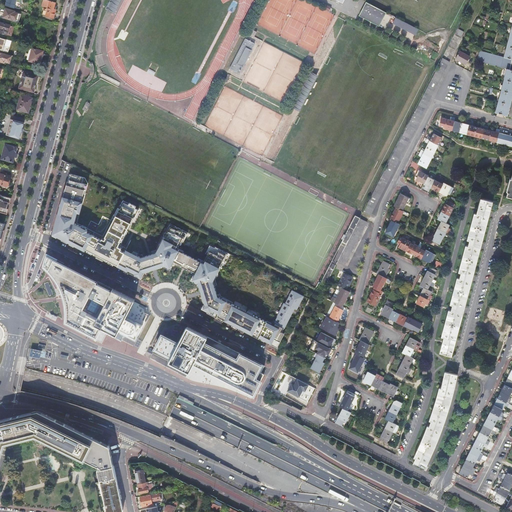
[(44,0),(43,0),(42,6),(48,8),(46,15),(53,18),(56,10),(53,9),(55,3),(50,1),(49,1),(44,0)]
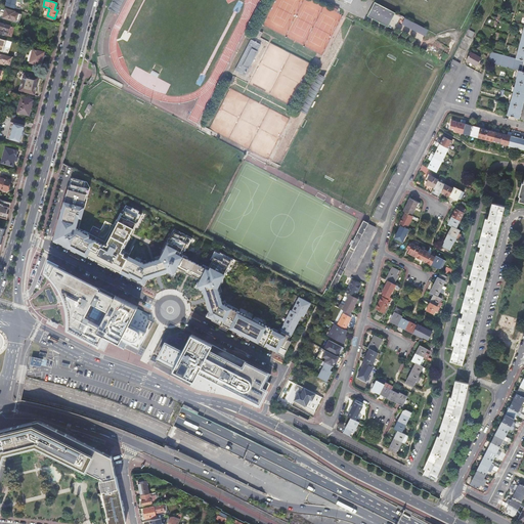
[(112,0),(108,7),(117,12),(122,0),(112,0)]
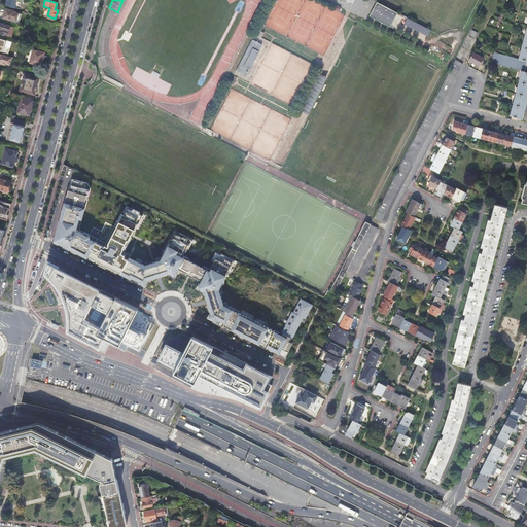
[(391,27),(398,12),(377,2),(370,15),(391,27)]
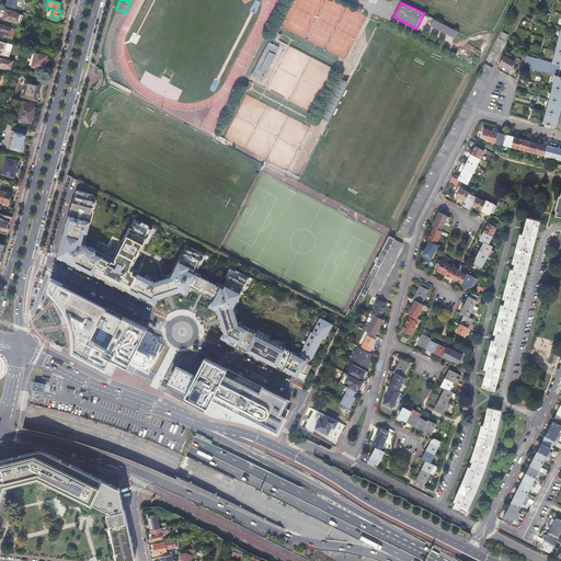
[(4,14),(3,19),(13,22),(14,19),(16,19),(19,13),(7,9),(7,10),(6,10),(4,11),(3,12),(4,13),(4,14)]
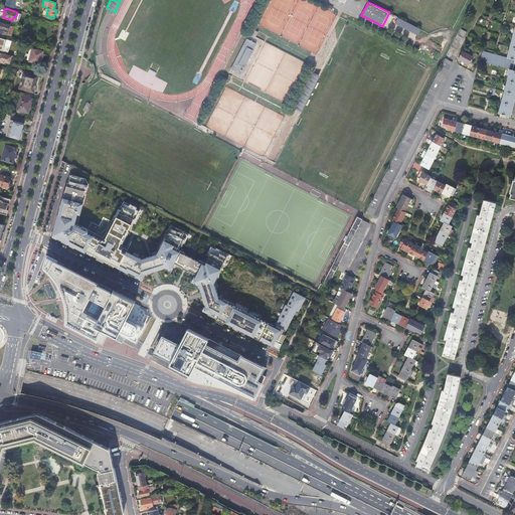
[(401,26),(404,20),(398,17),(395,23),(401,26)]
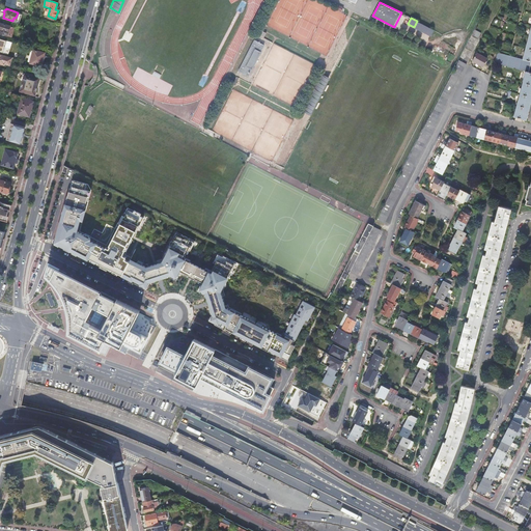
[(434,30),(417,21),(414,27),(430,36),(434,30)]
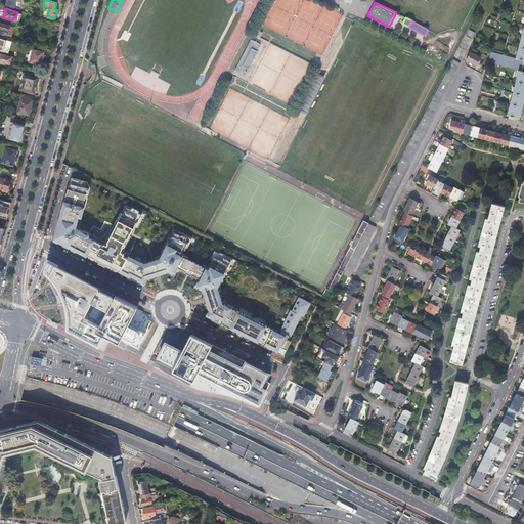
[(0,23),(0,33),(7,36),(10,26),(0,23)]
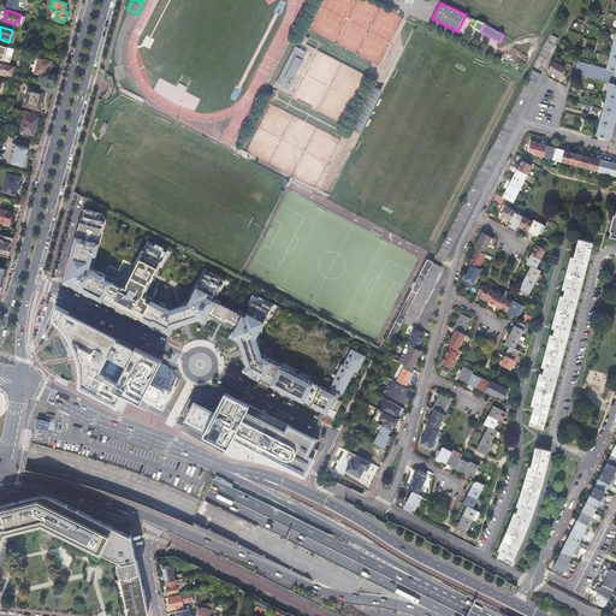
[(611,83),(597,136),(610,140),(611,136),(612,137),(612,134),(611,134),(615,123),(615,124),(615,122),(615,120),(615,116),(615,77),(615,76),(615,33),(606,69),(606,72),(604,81),(611,83)]
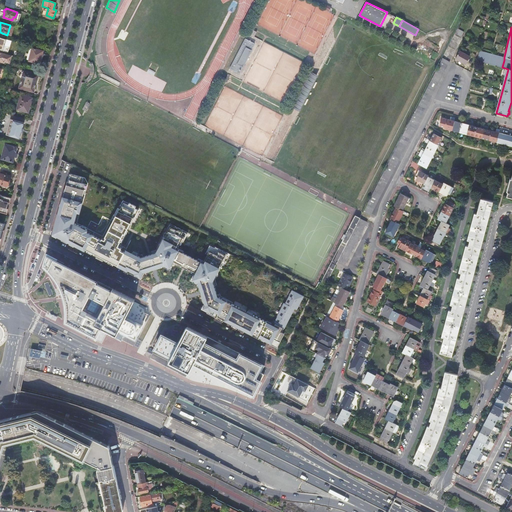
[(457,28),(455,33),(461,37),(464,31),(457,28)]
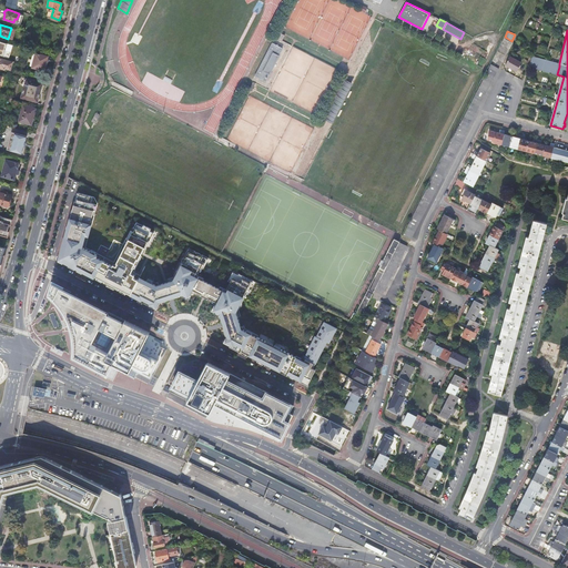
[(283,48),(272,42),(254,77),(266,82),(283,48)]
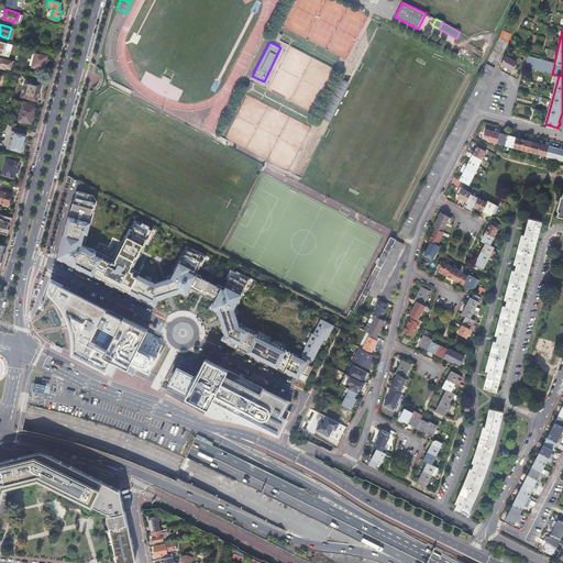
[(33,53),(30,65),(32,66),(32,67),(44,70),(47,56),(36,53),(33,53)]
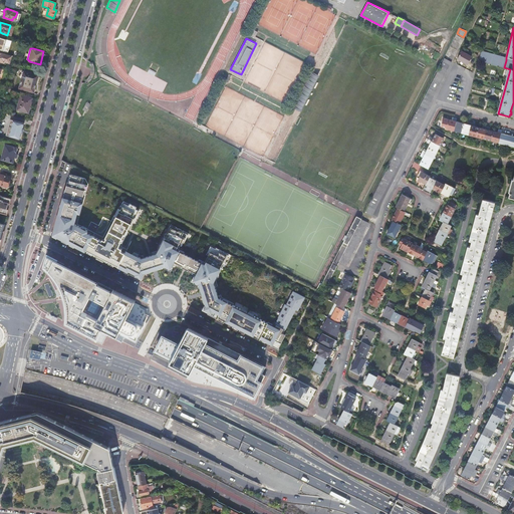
[(471,56),(461,51),(457,59),(467,64),(471,56)]
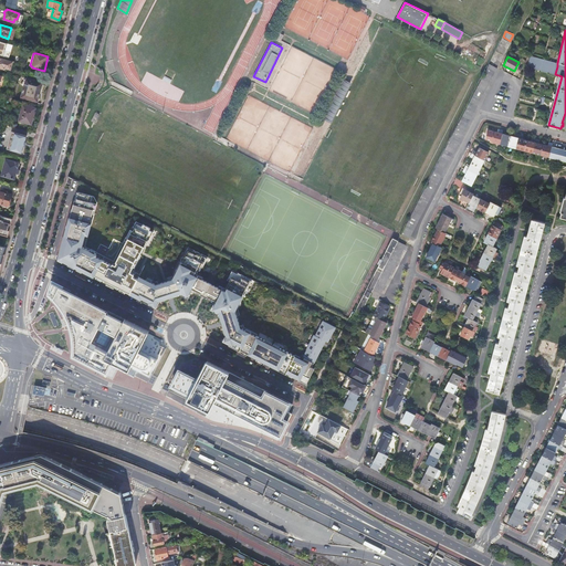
[(557,66),(557,63),(531,56),(527,67),(554,74),(557,66)]
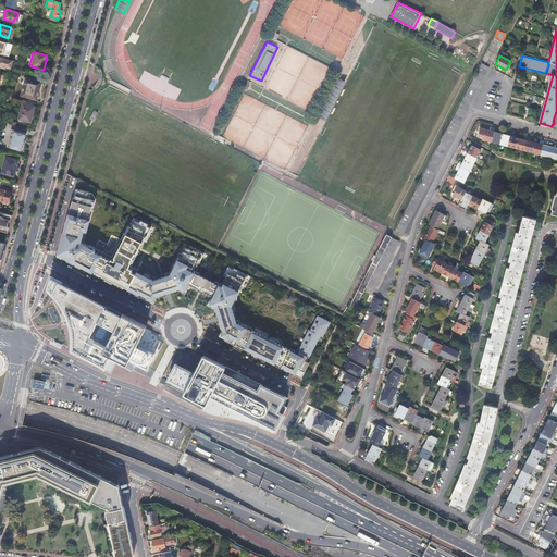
[(0,66),(4,69),(5,67),(10,69),(12,61),(0,58),(0,66)]
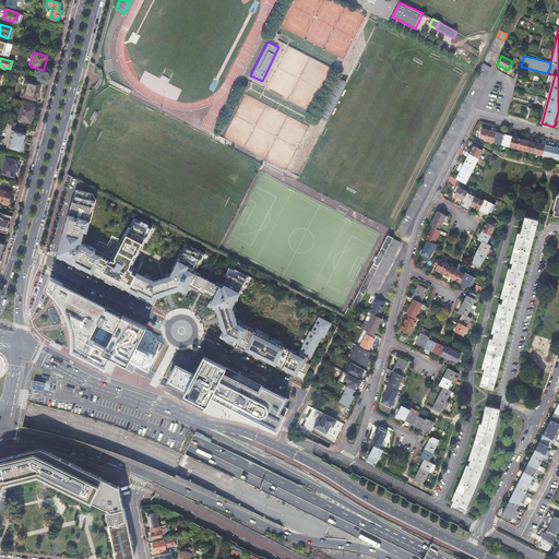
[(26,79),(24,85),(21,96),(35,99),(37,100),(37,98),(39,93),(38,92),(39,86),(40,86),(42,84),(42,82),(26,79)]
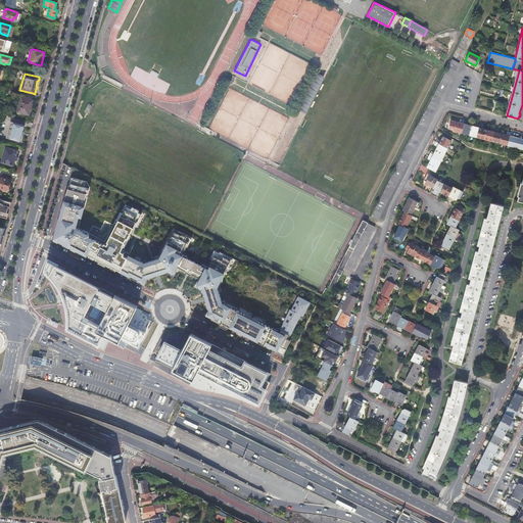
[(21,97),(17,111),(29,114),(33,100),(21,97)]
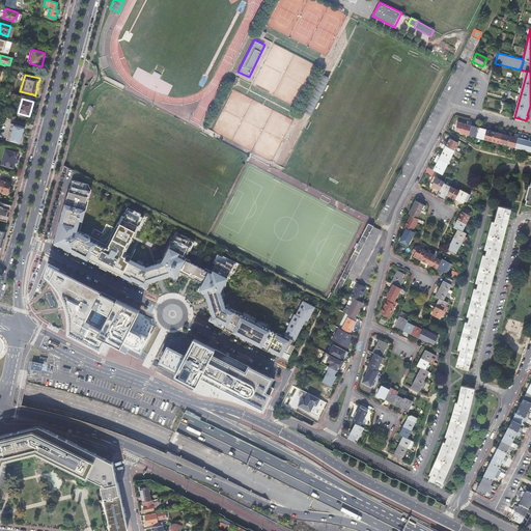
[(469,135),(472,122),(469,121),(468,126),(458,122),(456,131),(462,132),(460,133),(469,135)]
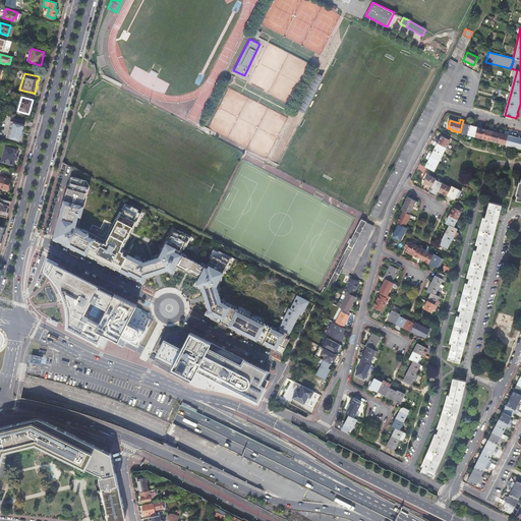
[(467,134),(470,125),(465,124),(466,121),(463,120),(460,132),(467,134)]
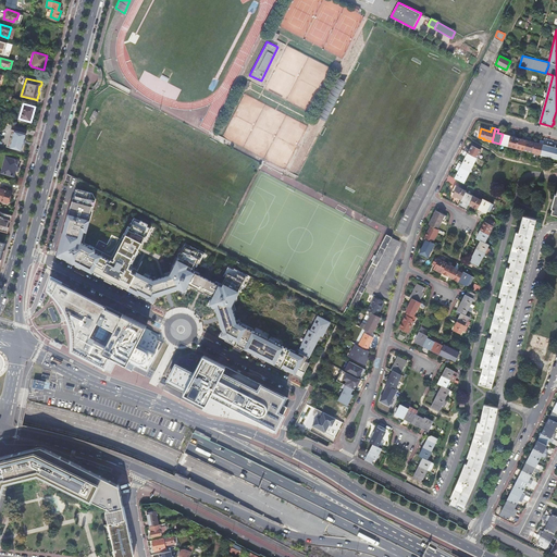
[(7,145),(7,146),(8,146),(7,147),(22,150),(26,134),(11,130),(8,145),(7,145)]
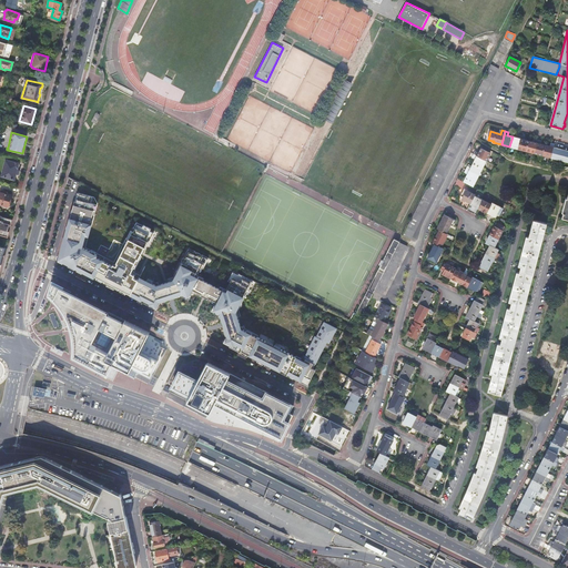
[(518,149),(521,135),(518,134),(517,138),(513,137),(509,146),(518,149)]
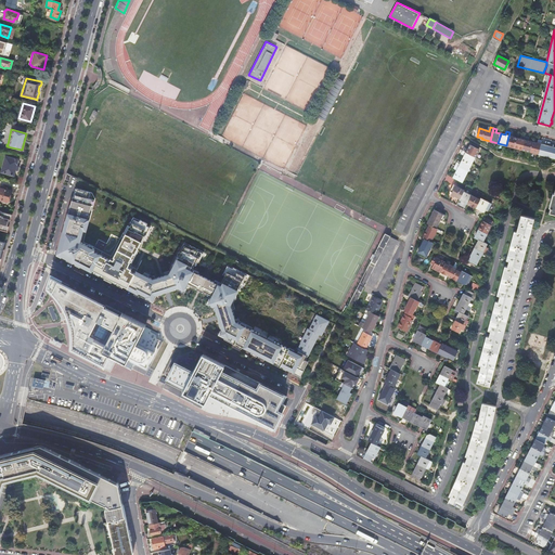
[(514,147),(517,138),(513,137),(513,133),(510,132),(506,145),(514,147)]
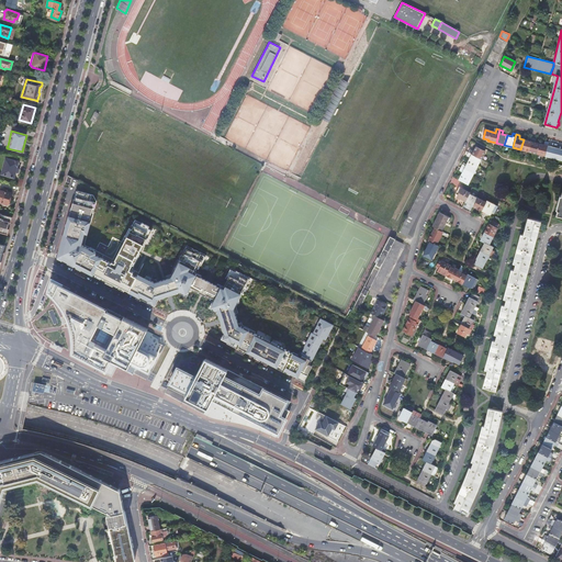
[(529,152),(532,138),(529,137),(528,141),(524,139),(520,149),(529,152)]
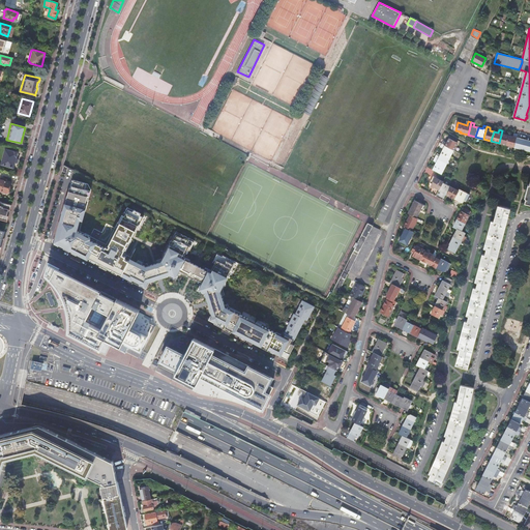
[(506,145),(508,136),(505,135),(505,131),(502,130),(499,143),(506,145)]
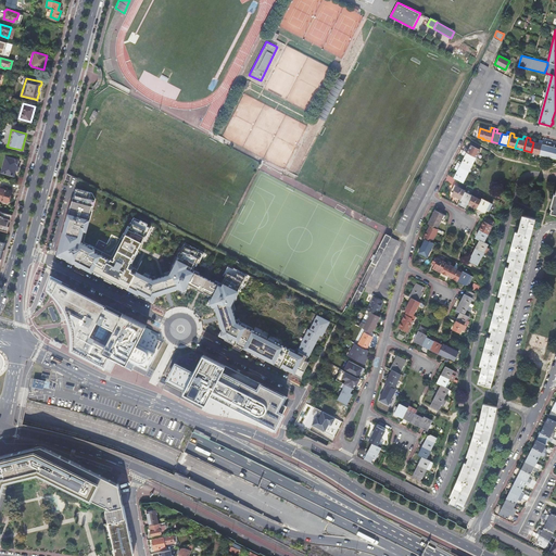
[(540,154),(543,141),(539,140),(539,143),(533,142),(531,152),(540,154)]
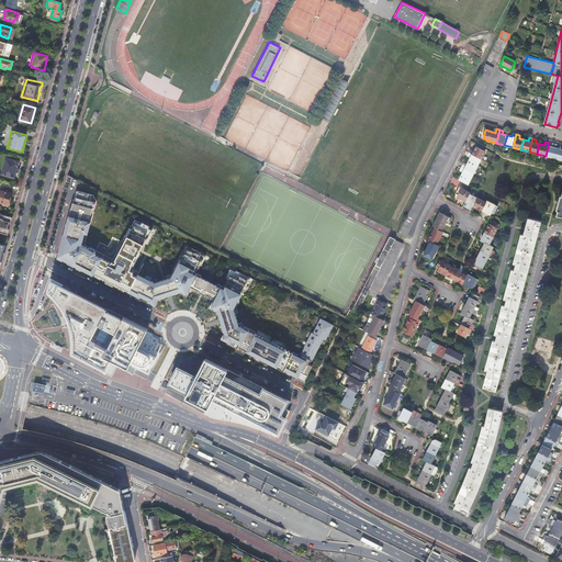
[(552,143),(549,143),(546,156),(553,158),(555,148),(551,147),(552,143)]
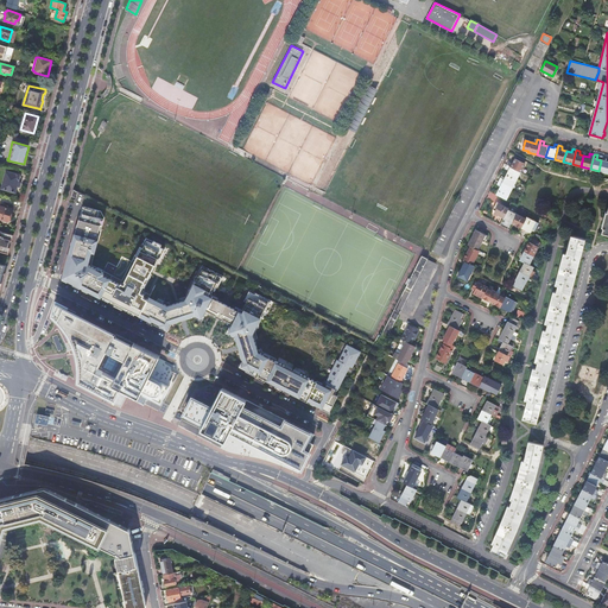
[(510,162),(507,165),(520,172),(525,164),(515,159),(513,164),(510,162)]
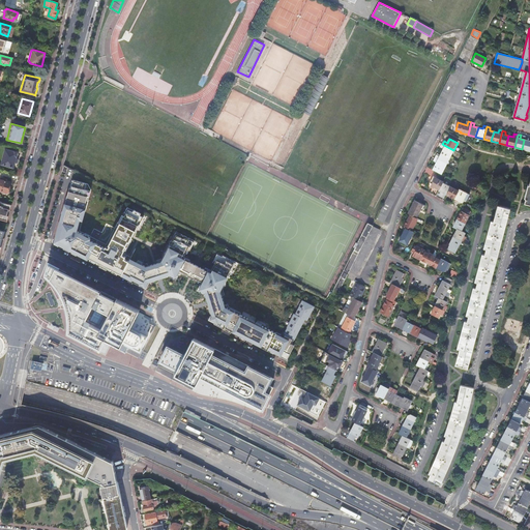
[(453,150),(442,144),(441,147),(444,149),(442,153),(450,157),(452,153),(453,153),(455,151),(453,150)]
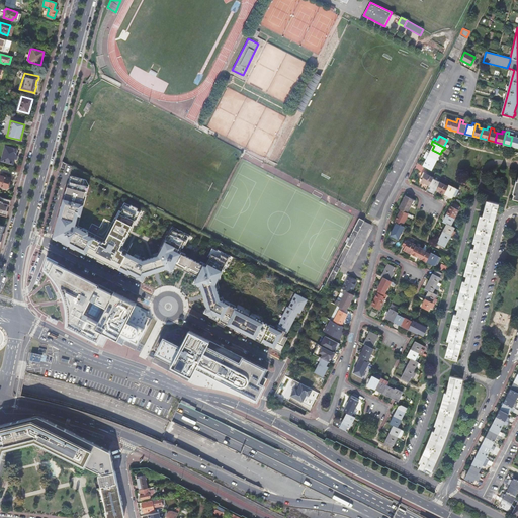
[(5,146),(1,160),(13,164),(17,149),(5,146)]
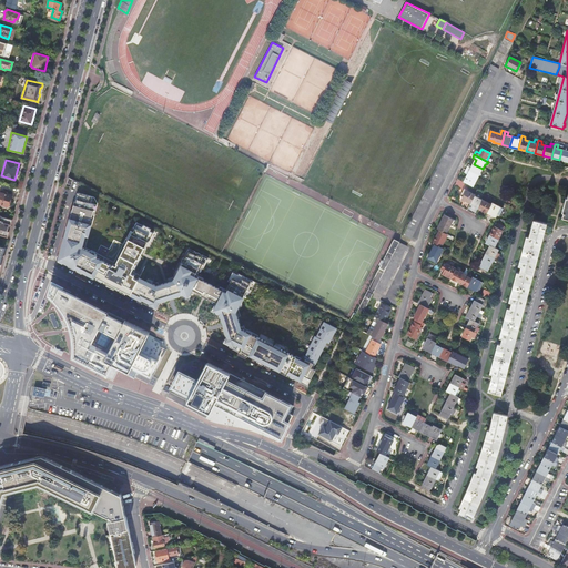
[(483,169),(474,164),(472,168),(468,166),(466,170),(478,175),(483,169)]
